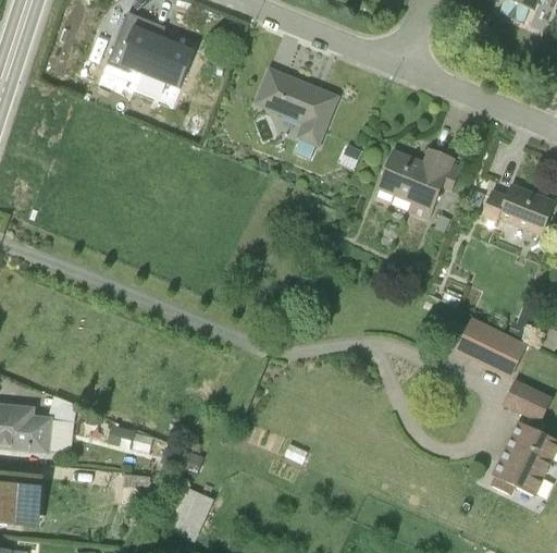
[(511,0),(533,9),(536,0),(511,0)]
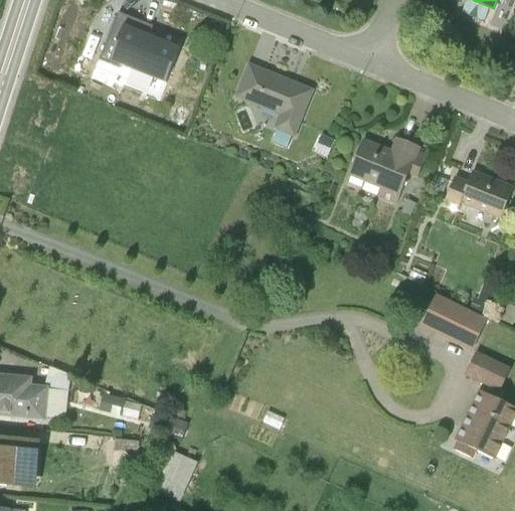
[(100,58),(115,63),(161,82),(175,48),(161,43),(162,40),(153,37),(158,26),(130,14),(125,27),(114,23),(100,58)]
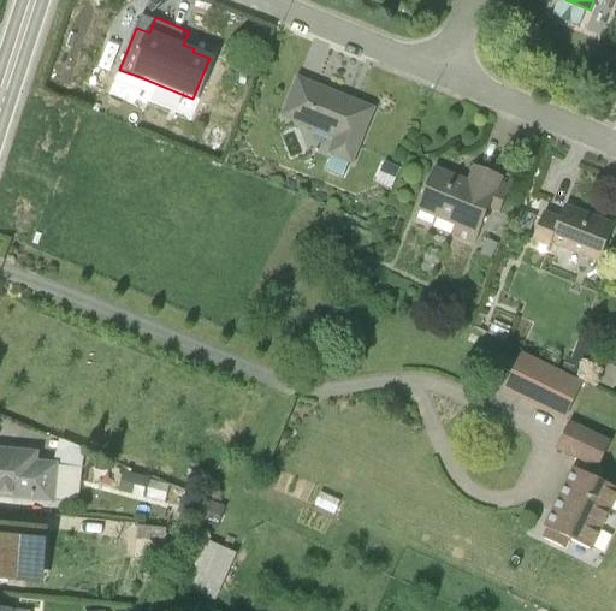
[(374,104),(296,71),(278,113),(331,135),(325,150),(351,161),(374,104)]
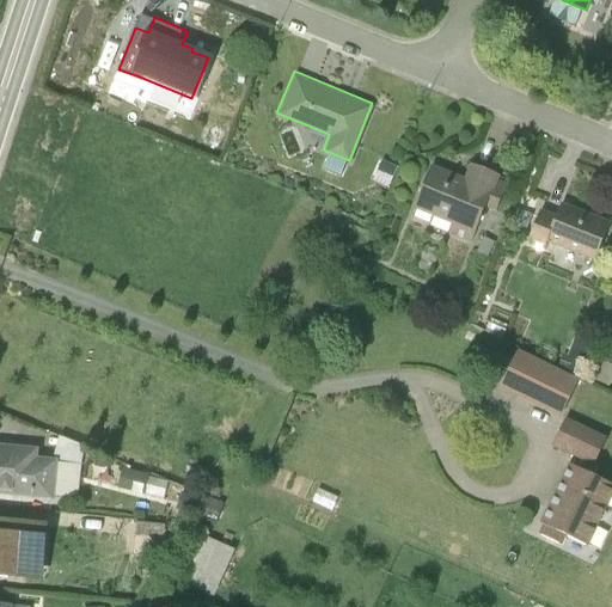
[(470,239),(485,204),(494,208),(506,181),(497,178),(499,173),(469,161),(464,175),(432,161),(412,206),(451,221),(446,230),(470,239)]
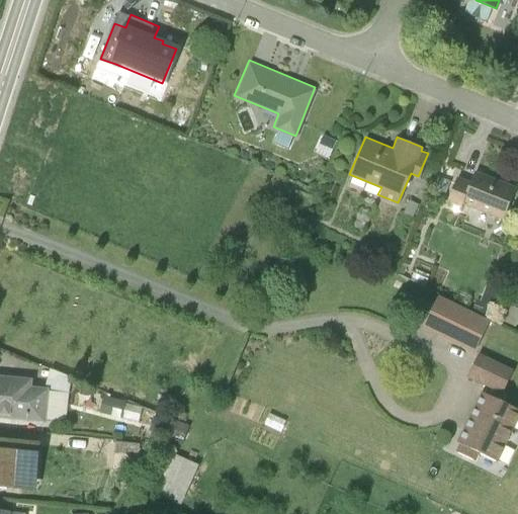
[(503,219),(516,186),(476,171),(471,181),(456,176),(445,203),(460,209),(463,203),(503,219)]
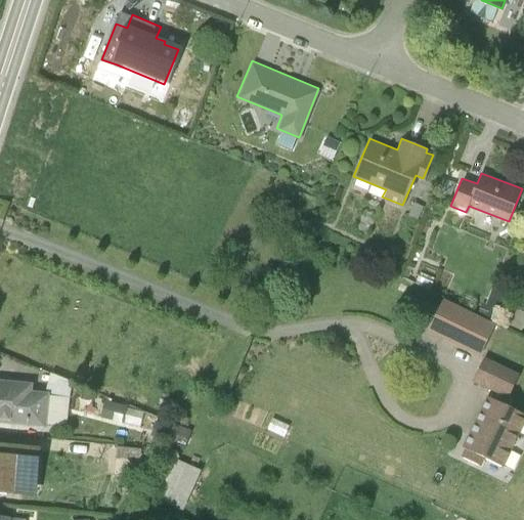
[(505,299),(491,293),(484,307),(497,313),(505,299)]
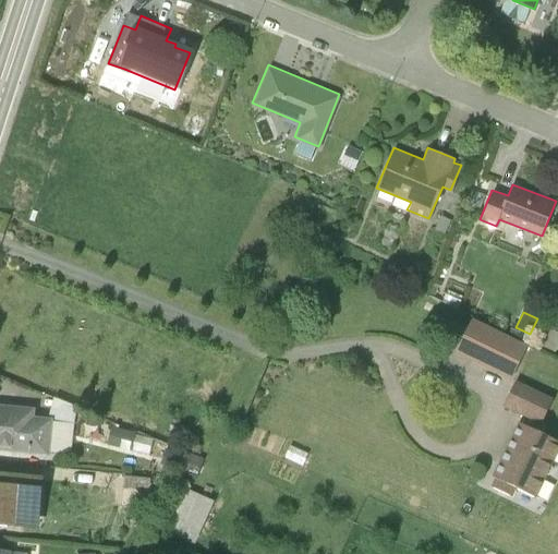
[(525,347),(471,321),(457,350),(511,376),(525,347)]
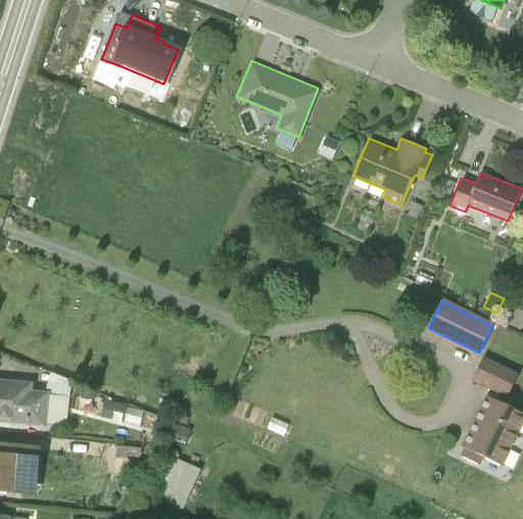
[(522,324),(522,312),(508,307),(504,322),(522,324)]
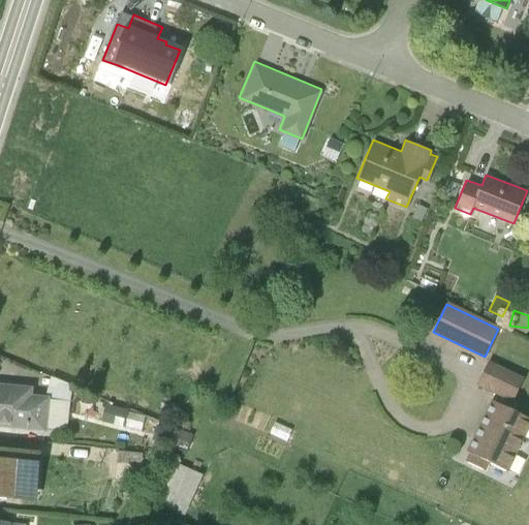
[(523,377),(490,361),(478,383),(512,400),(523,377)]
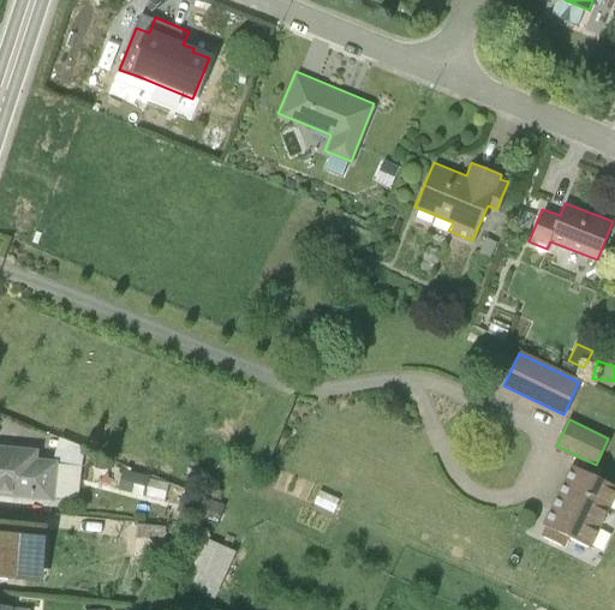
[(0,443),(0,494),(53,500),(57,459),(37,456),(39,447),(0,443)]
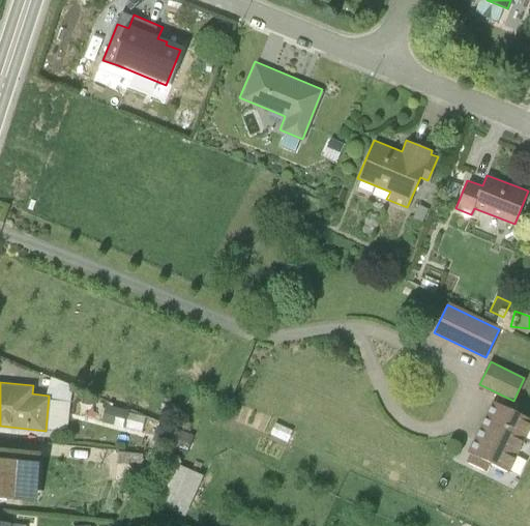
[(107,400),(105,416),(128,419),(130,402),(107,400)]
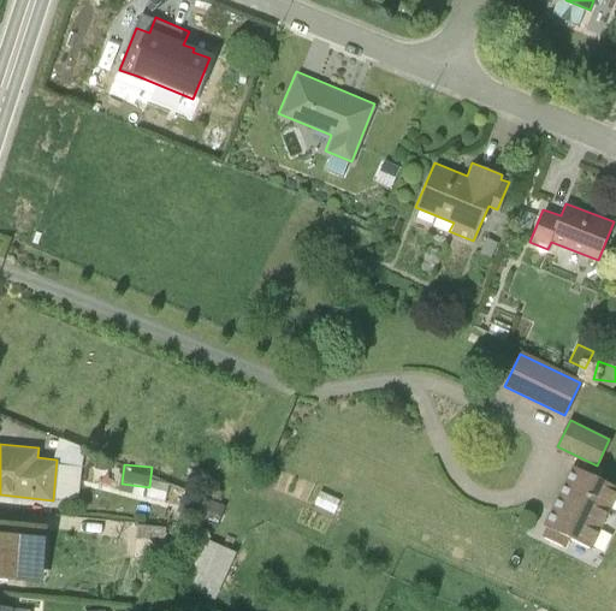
[(545,523),(592,546),(615,493),(615,487),(573,467),(545,523)]
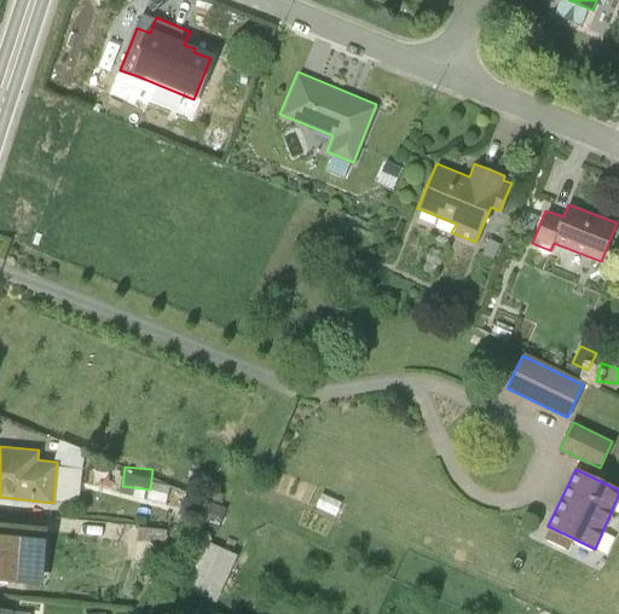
[(46,527),(0,522),(0,579),(41,584),(46,527)]
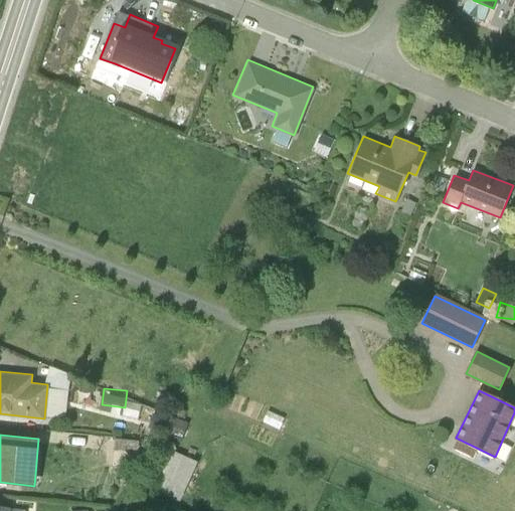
[(182,494),(200,454),(175,443),(157,483),(182,494)]
